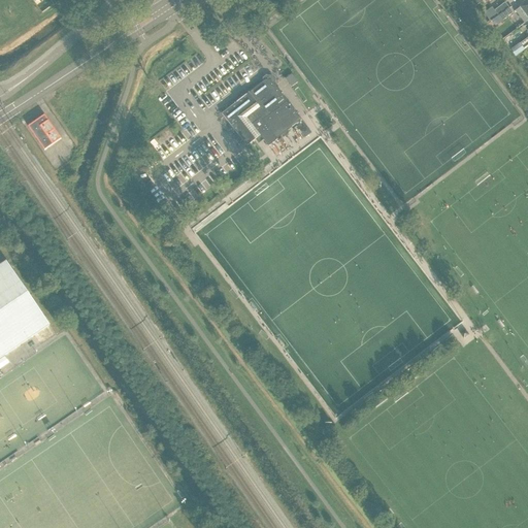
[(524,23),(527,20),(527,0),(516,11),(524,23)]
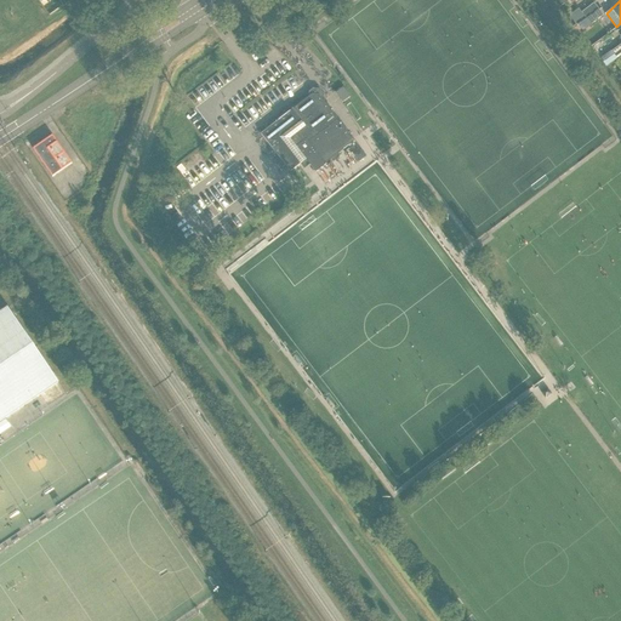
[(586,18),(598,10),(593,4),(581,12),(586,18)]
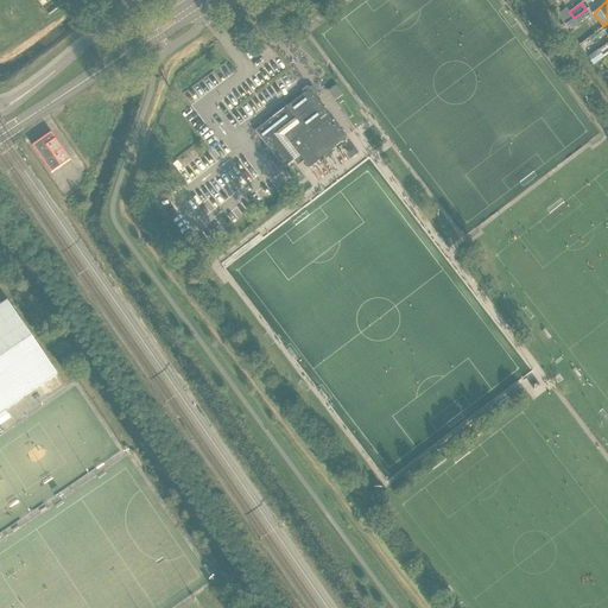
[(590,16),(586,10),(574,18),(578,24),(590,16)]
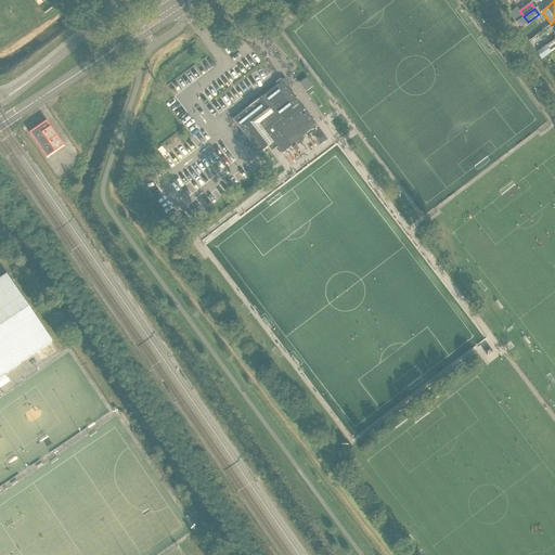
[(554,39),(545,47),(551,52),(554,48),(554,39)]
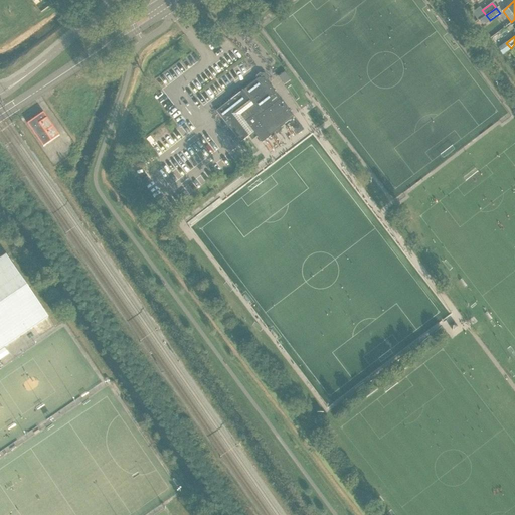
[(265,73),(260,73),(259,76),(258,77),(241,90),(230,99),(216,110),(240,141),(253,131),(262,142),(271,135),(271,134),(275,131),(277,133),(282,129),(280,127),(295,116),(265,77),(265,73)]
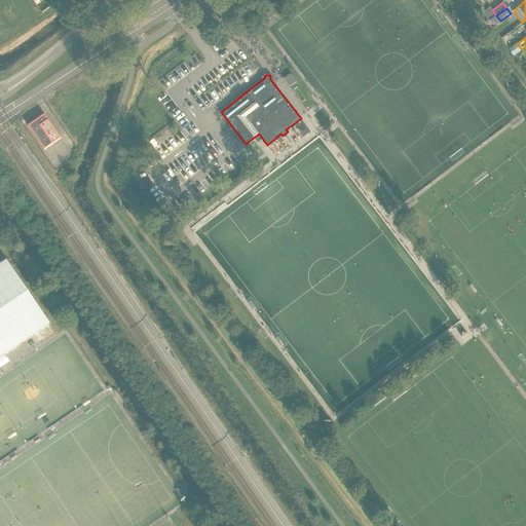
[(44,115),(28,126),(44,150),(61,139),(44,115)]
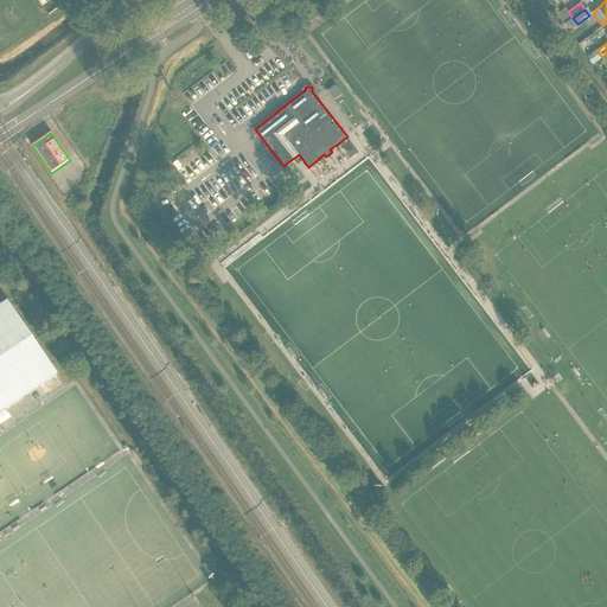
[(0,411),(57,374),(8,301),(0,306),(0,411)]
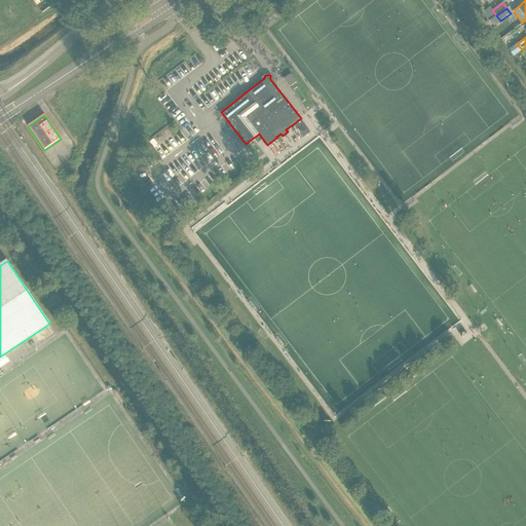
[(463,329),(458,333),(462,337),(467,334),(463,329)]
